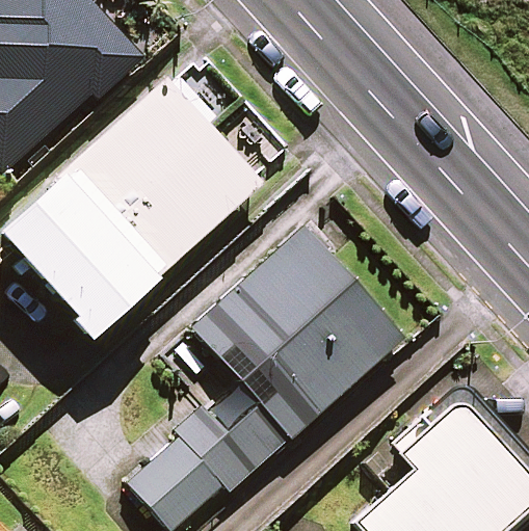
[(0,0),(0,171),(134,57),(85,0),(0,0)]
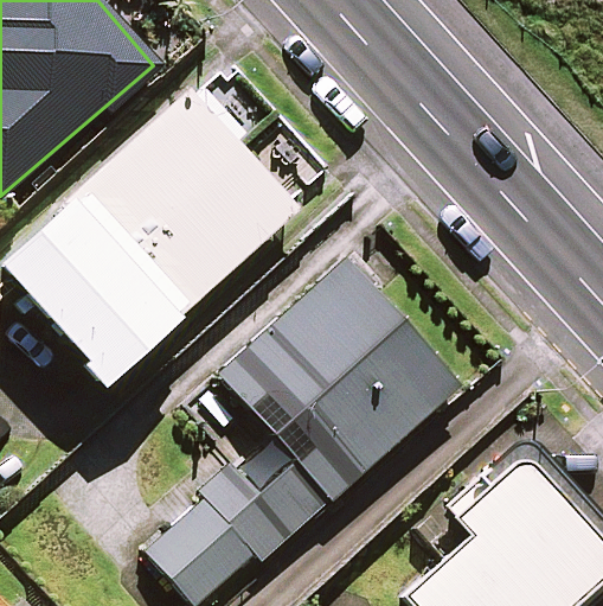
[(0,262),(103,382),(297,212),(237,141),(247,133),(203,84),(0,260),(0,262)]
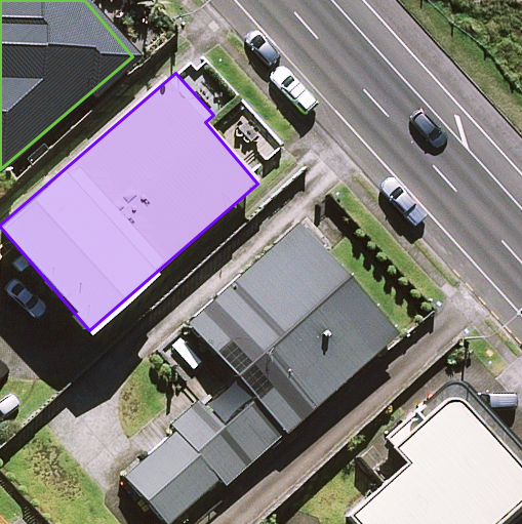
[(190,323),(239,377),(204,407),(201,403),(173,429),(176,433),(127,477),(168,523),(170,523),(223,476),(229,483),(397,332),(300,224),(190,323)]
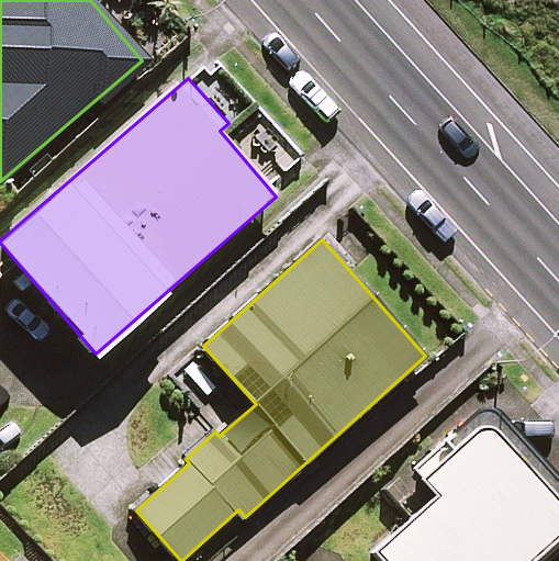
[(545,560),(558,549),(558,500),(554,495),(558,492),(491,417),(473,416),(391,491),(412,515),(372,551),(381,560),(545,560)]
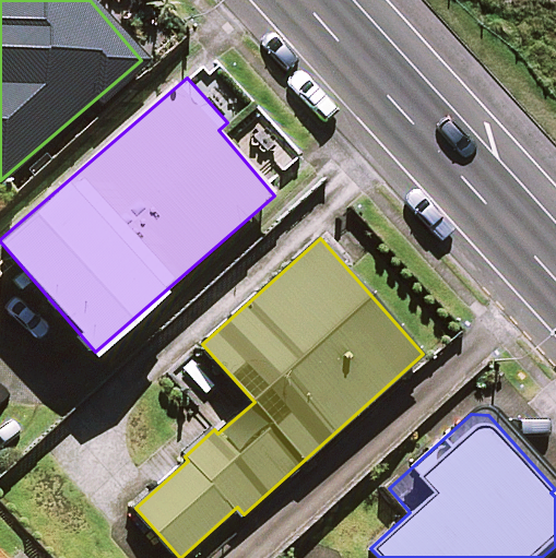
[(14,557),(0,541),(0,557),(14,557)]
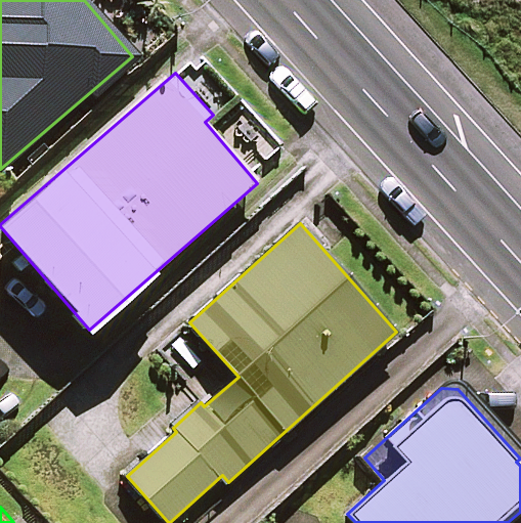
All buildings are outlined.
